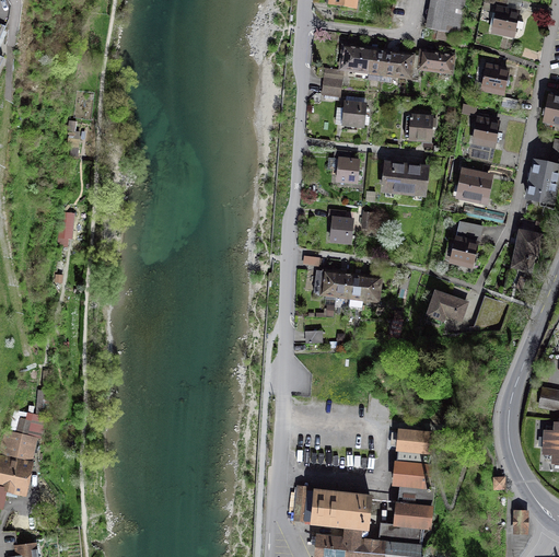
[(430,0),(426,27),(429,28),(428,36),(446,39),(447,32),(458,33),(464,0),(430,0)]
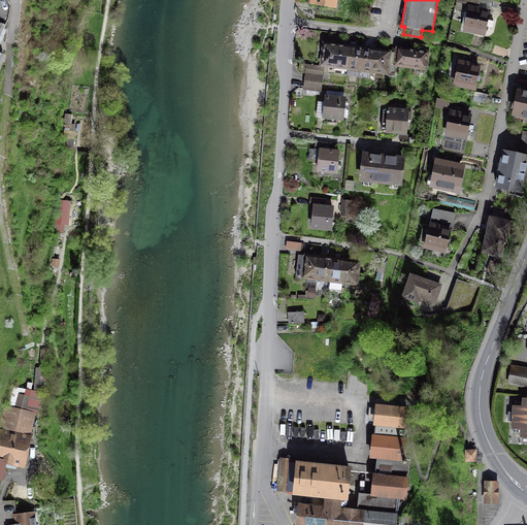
[(463,31),(485,35),(490,8),(478,6),(479,0),(456,0),(455,7),(467,9),(463,31)]
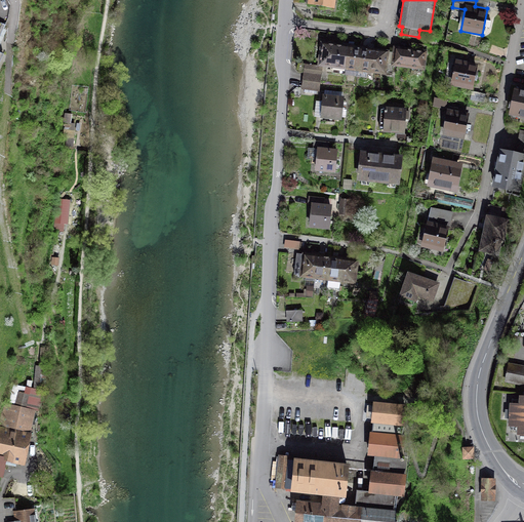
[(317,65),(321,66),(386,73),(387,69),(390,69),(390,65),(425,69),(427,48),(393,44),(392,51),(389,51),(389,48),(320,40),(317,63),(317,65)]
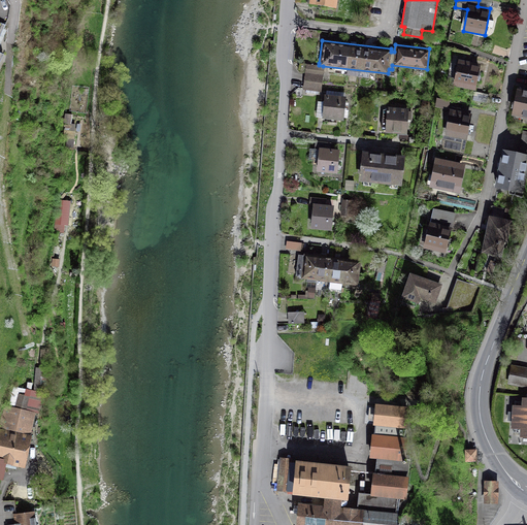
[(458,59),(453,85),(475,89),(481,63),(458,59)]
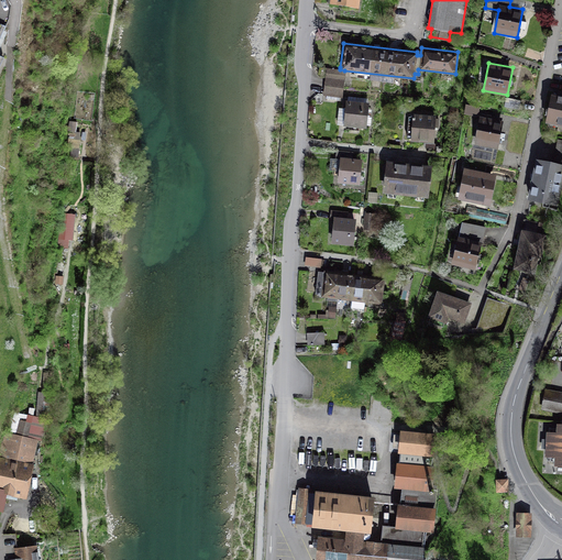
[(326,66),(322,94),(342,96),(344,70),(340,69),(340,67),(326,66)]
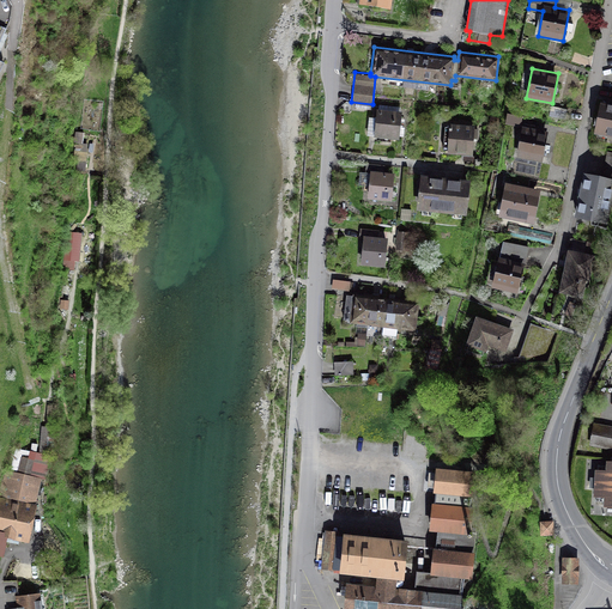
[(611,104),(601,103),(594,135),(611,138),(611,104)]
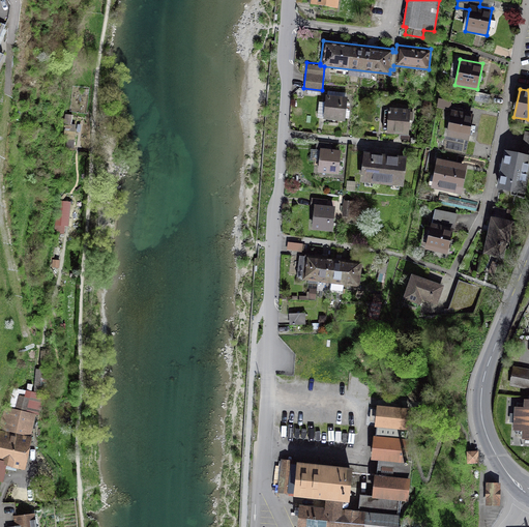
[(325,94),(323,118),(345,120),(347,96),(325,94)]
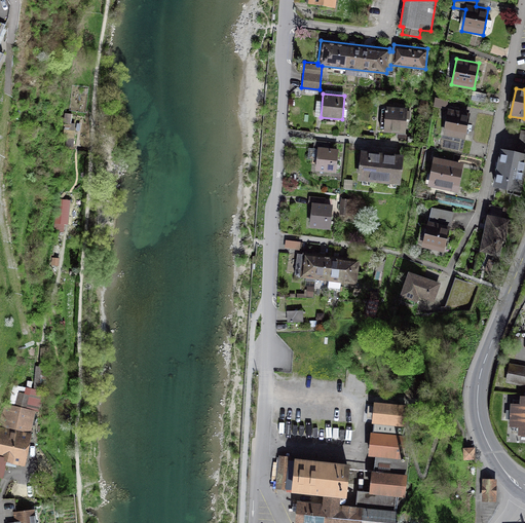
[(436,97),(434,106),(446,107),(447,98),(436,97)]
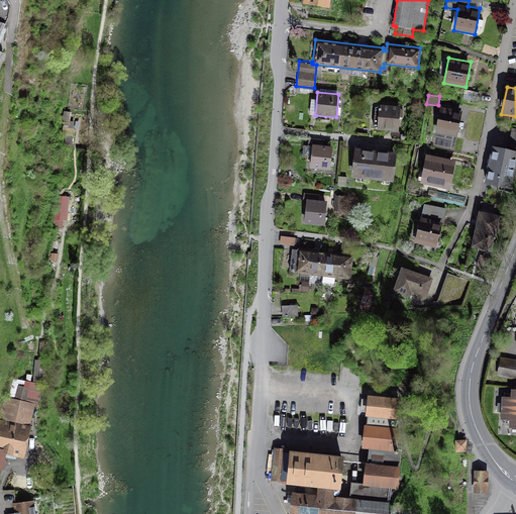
[(412,96),(411,104),(418,105),(419,97),(412,96)]
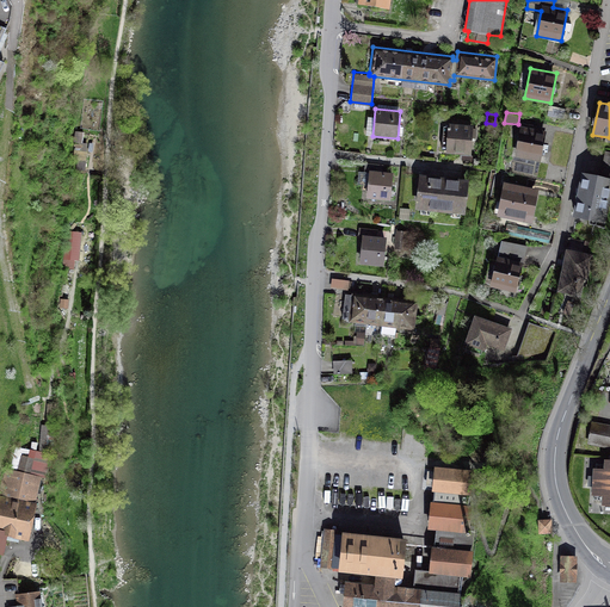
[(447,149),(447,153),(472,155),(473,124),(448,123),(448,125),(443,125),(442,149),(447,149)]
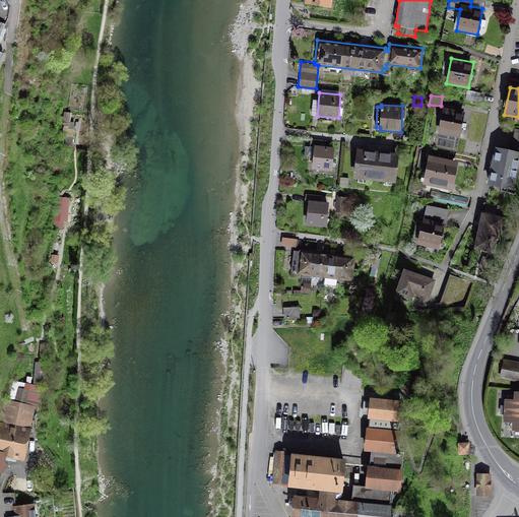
[(443,107),(438,133),(459,138),(465,111),(443,107)]
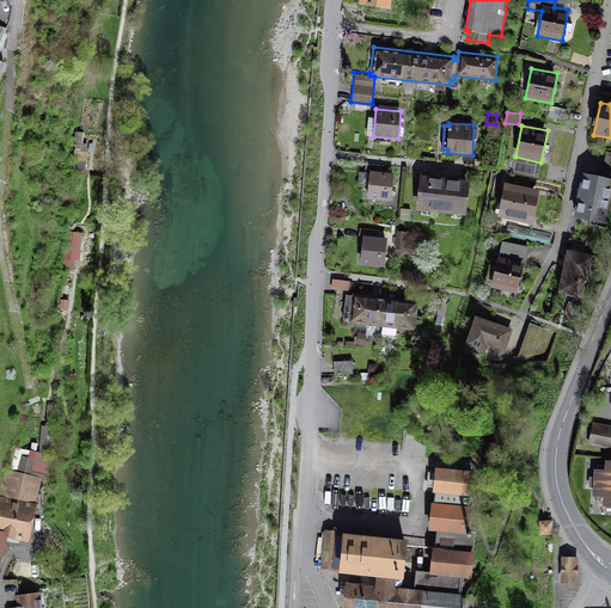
[(83,129),(74,128),(73,139),(78,140),(78,148),(86,149),(87,140),(81,140),(83,129)]
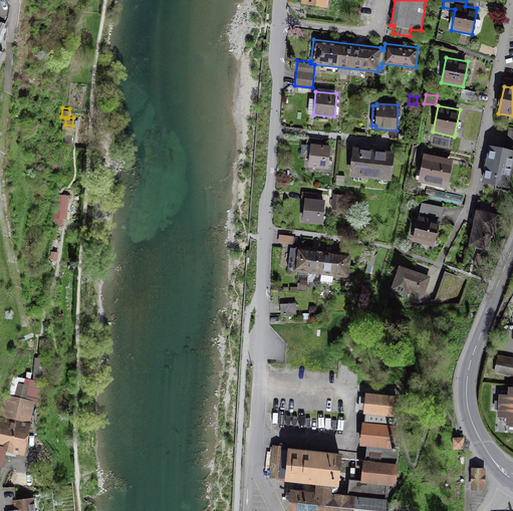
[(486,165),(482,183),(511,189),(512,181),(512,125),(508,125),(503,149),(490,146),(486,165)]
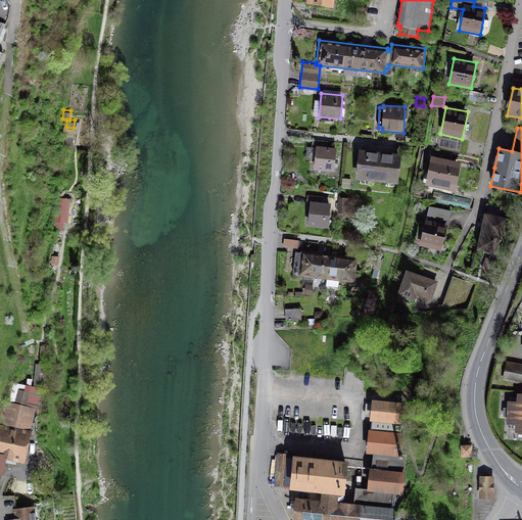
[(315,157),(313,170),(334,172),(336,148),(327,147),(327,139),(311,138),(310,145),(316,146),(315,157)]
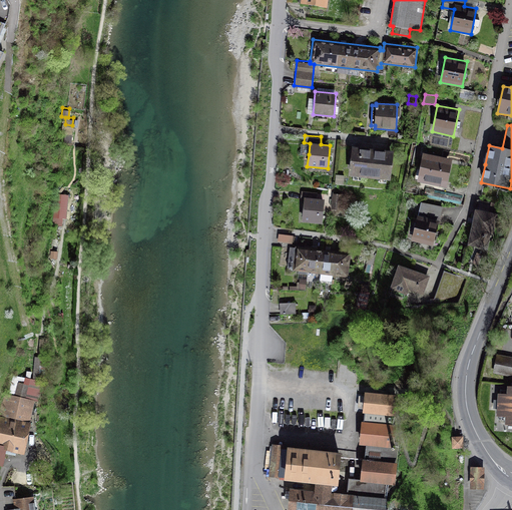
[(352,147),(350,176),(391,180),(393,151),(373,149),(352,147)]
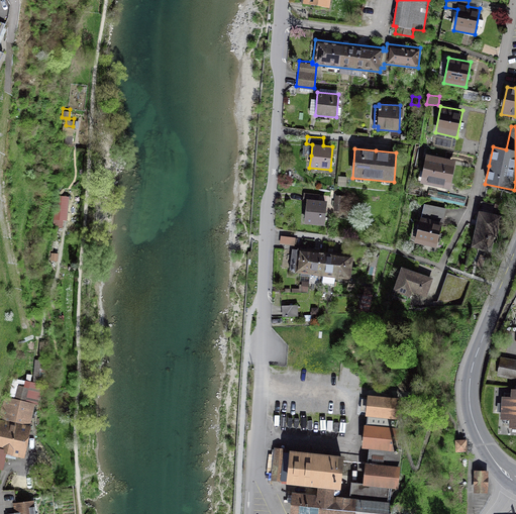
[(426,155),(420,183),(449,188),(452,174),(455,160),(426,155)]
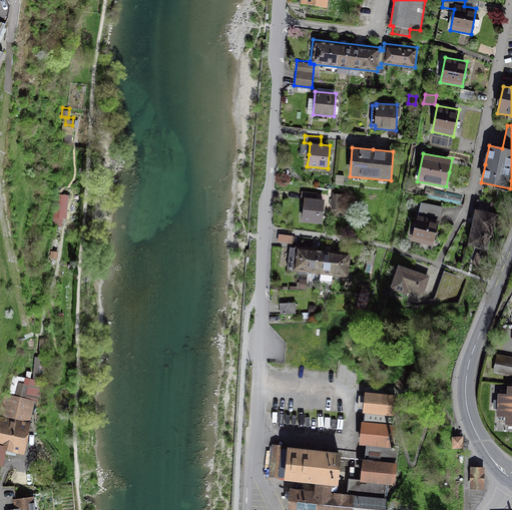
[(335,174),(335,181),(344,182),(344,174),(335,174)]
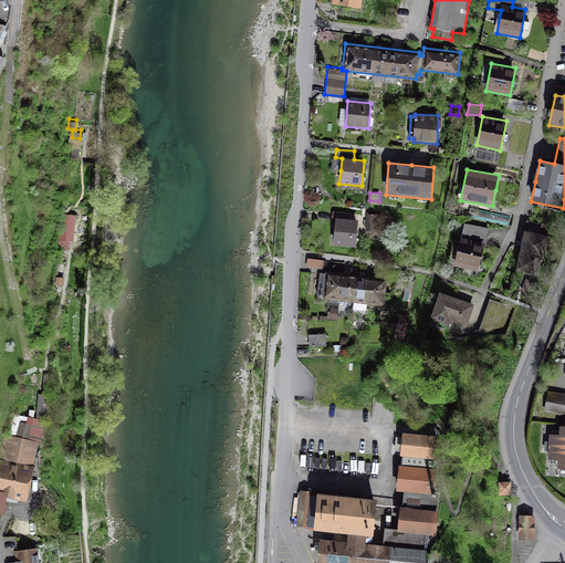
[(469,206),(467,217),(506,225),(509,214),(491,209),(469,206)]
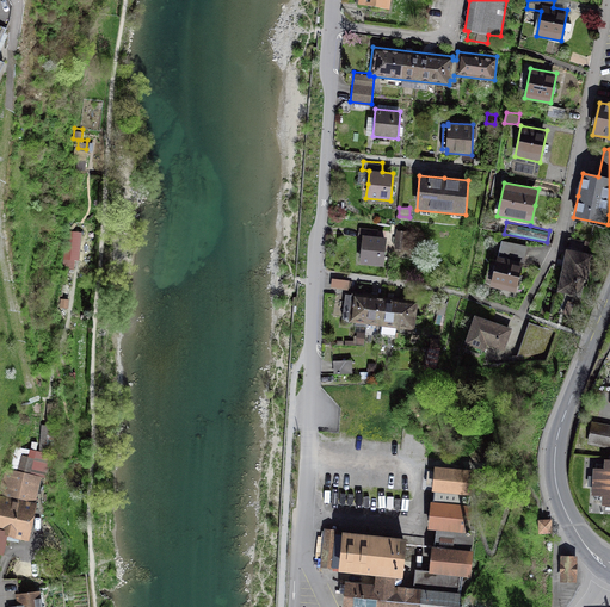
[(361,249),(359,264),(383,266),(387,237),(376,236),(377,228),(358,227),(357,234),(362,235),(361,249)]
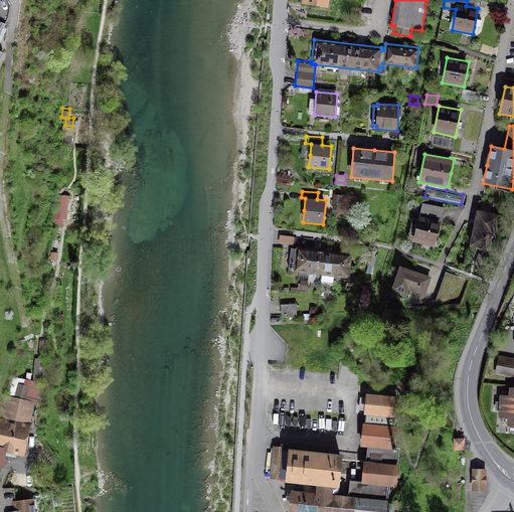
[(67,193),(54,192),(51,223),(61,224),(62,217),(65,217),(67,193)]
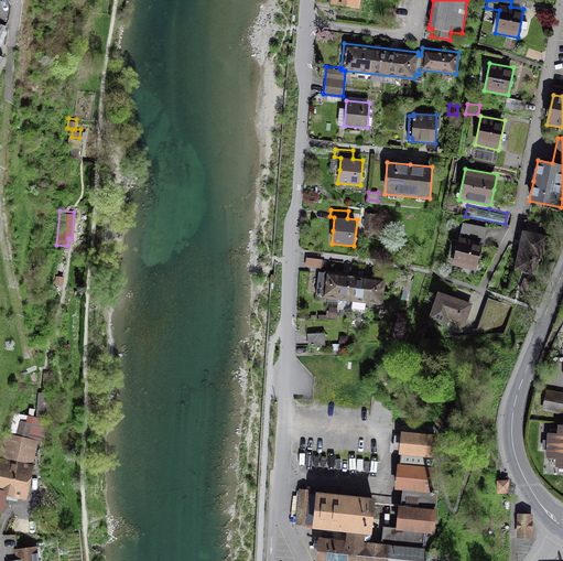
[(365,212),(363,228),(385,230),(387,213),(365,212)]
